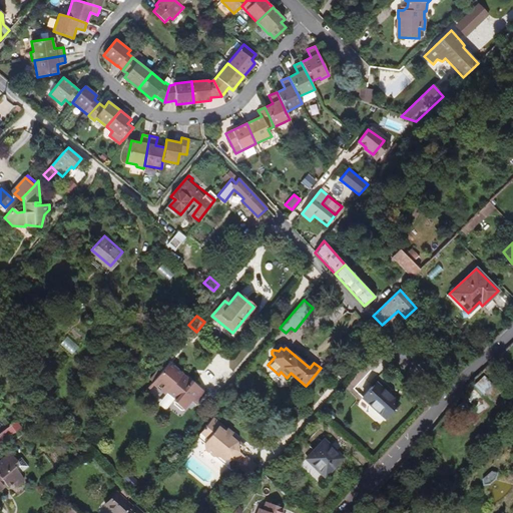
[(205,393),(190,380),(189,382),(181,375),(182,373),(169,362),(151,384),(164,395),(166,392),(167,394),(175,400),(173,402),(173,405),(180,411),(184,410),(191,401),(195,405),(205,393)]
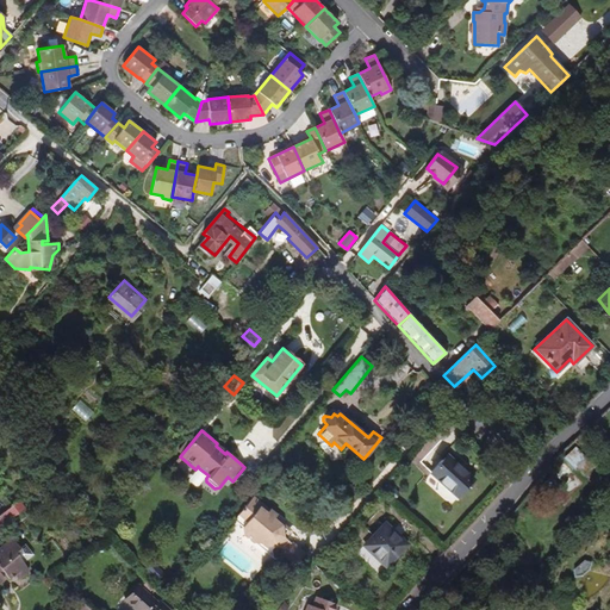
[(576,472),(587,460),(576,448),(564,459),(576,472)]
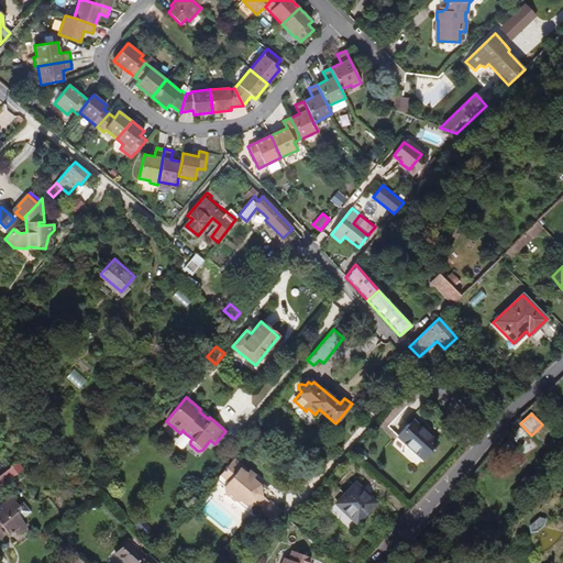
[(422,459),(438,442),(414,420),(398,437),(422,459)]
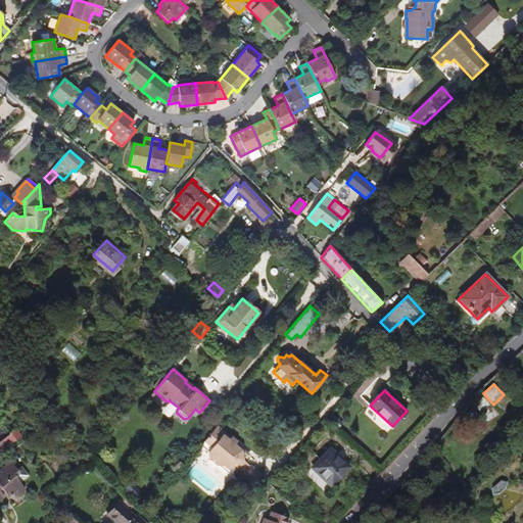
[(483,418),(493,408),(483,397),(473,408),(483,418)]
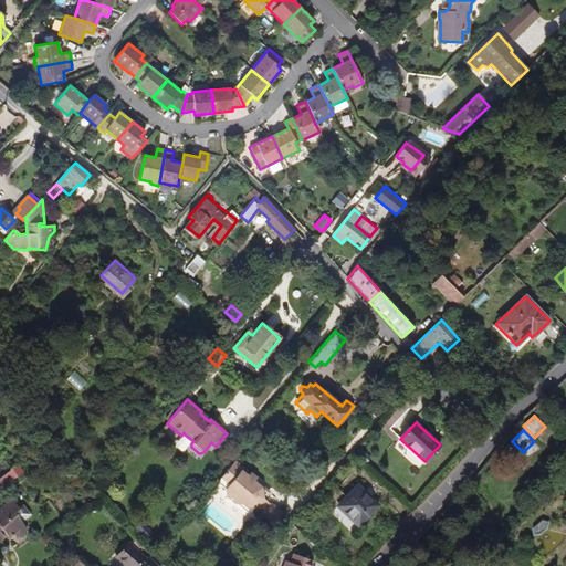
[(191,443),(194,441),(185,435),(177,444),(185,451),(191,443)]
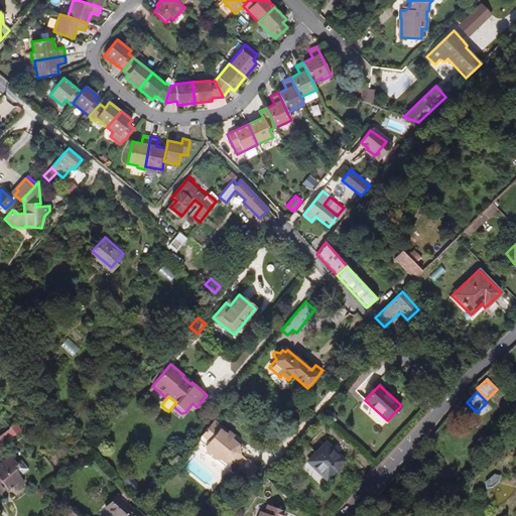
[(476,414),(466,403),(460,409),(470,419),(476,414)]
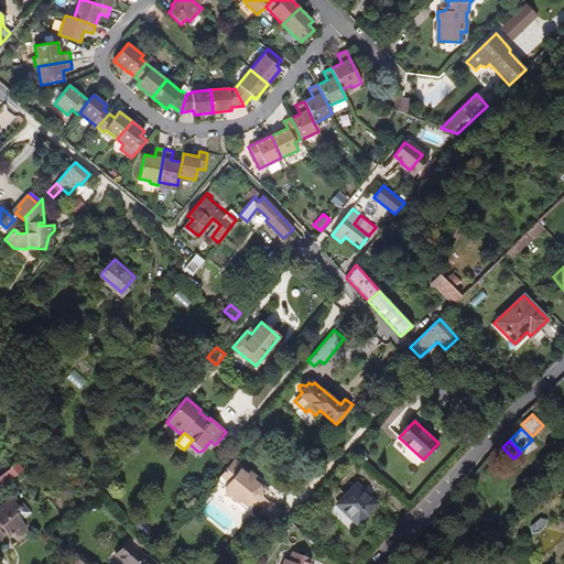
[(369,456),(362,449),(359,454),(366,461),(369,456)]
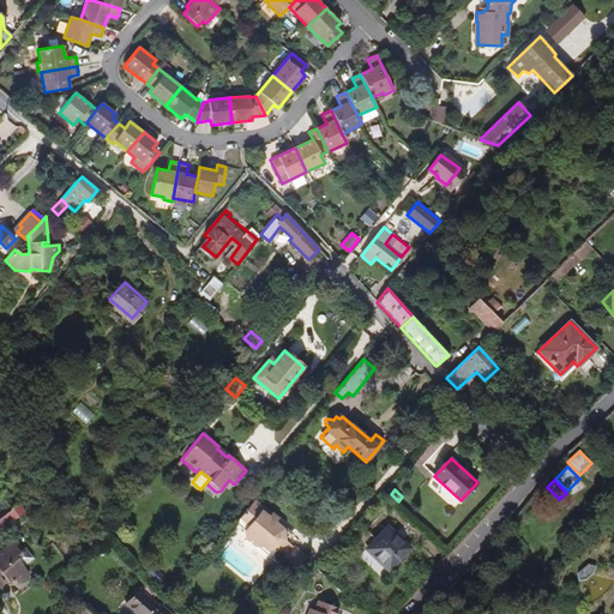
[(323,521),(331,512),(319,500),(311,510),(323,521)]
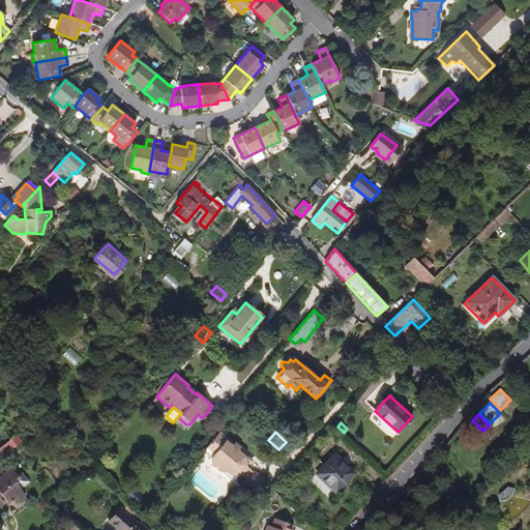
[(253,472),(246,466),(251,461),(238,451),(240,447),(234,443),(232,446),(226,442),(228,438),(221,433),(207,450),(214,457),(213,468),(219,473),(228,474),(237,481),(237,487),(241,490),(245,484),(257,493),(266,480),(254,471),(253,472)]
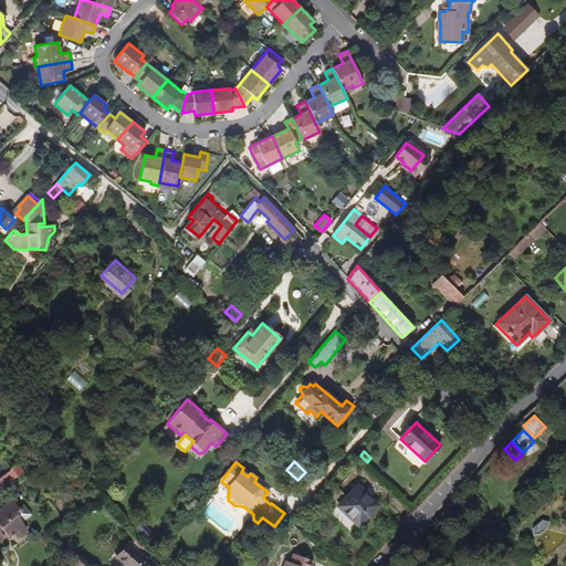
[(0,486),(22,470),(16,464),(11,470),(0,478),(0,486)]
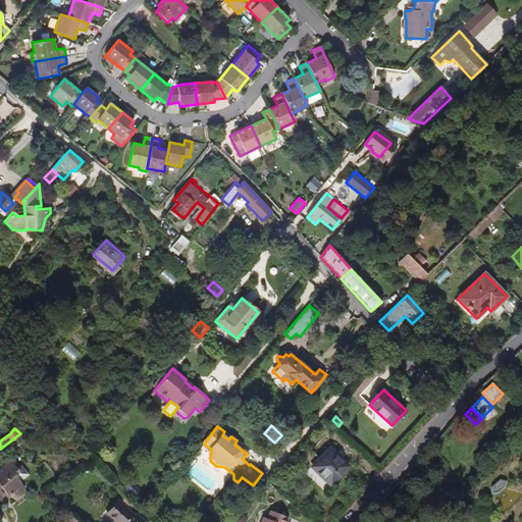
[(330,484),(348,466),(329,448),(312,467),(330,484)]
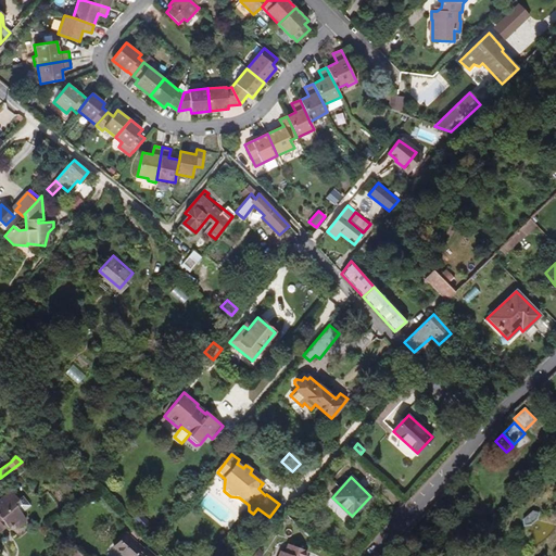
[(0,526),(4,523),(7,526),(8,528),(14,522),(17,527),(26,520),(22,514),(30,506),(23,496),(17,501),(11,493),(0,502),(0,526)]
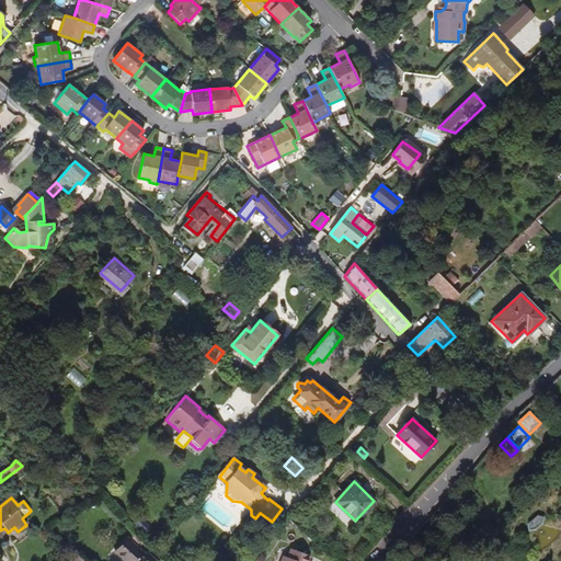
[(157,522),(146,512),(140,517),(151,528),(157,522)]
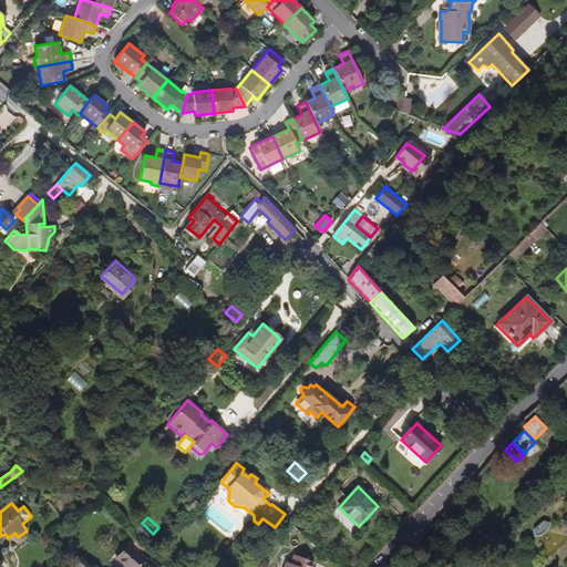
[(540,536),(547,531),(549,524),(543,523),(533,532),(534,537),(540,536)]
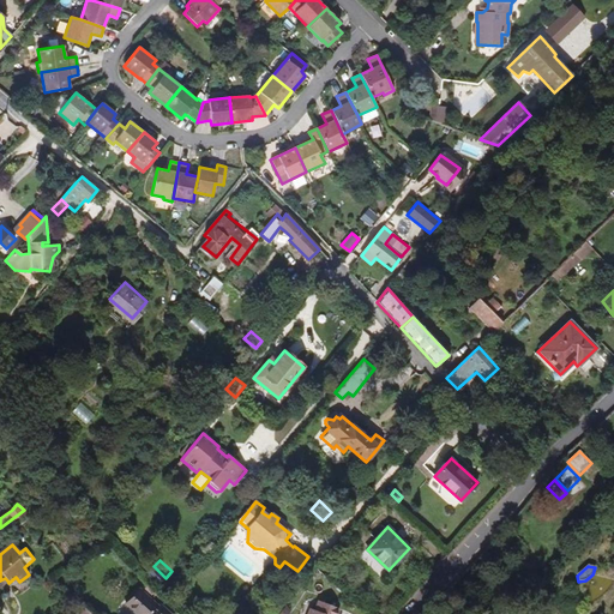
[(166,613),(158,607),(140,590),(127,605),(137,613),(166,613)]
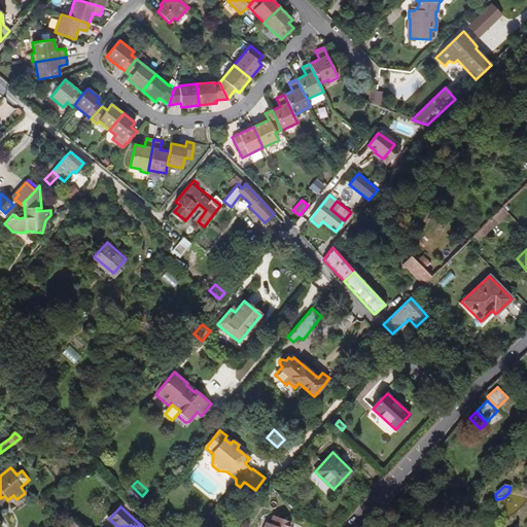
[(288,526),(290,522),(273,515),(270,523),(267,522),(264,526),(288,526)]
